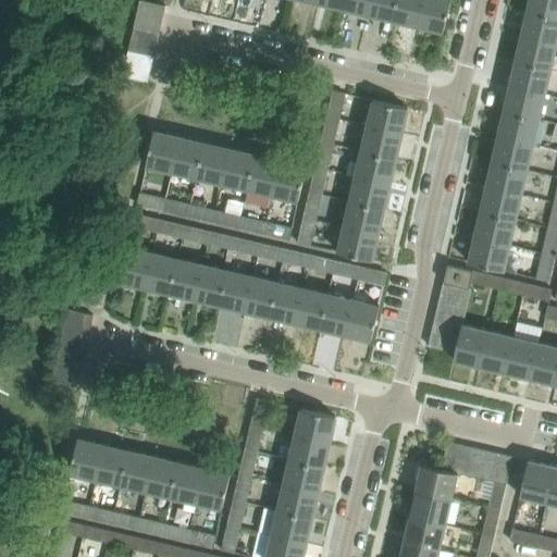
[(139,0),(137,12),(162,17),(165,5),(143,0),(139,0)]
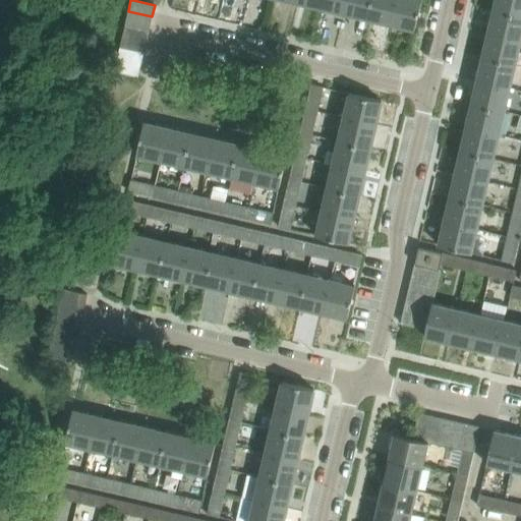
[(322,0),(321,7),(344,12),(346,0),(322,0)]
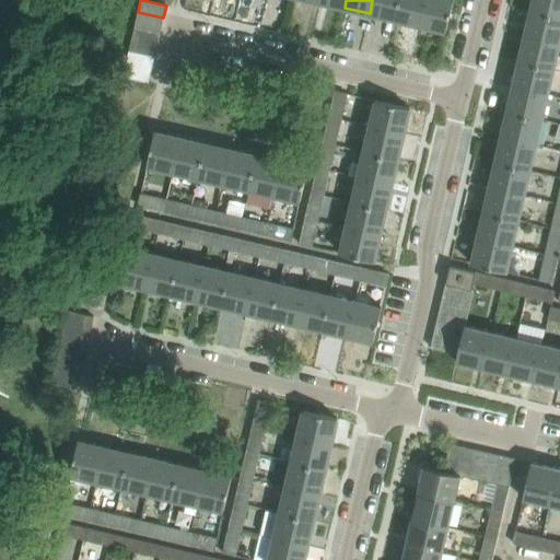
[(399,0),(372,0),(370,13),(395,19),(399,0)]
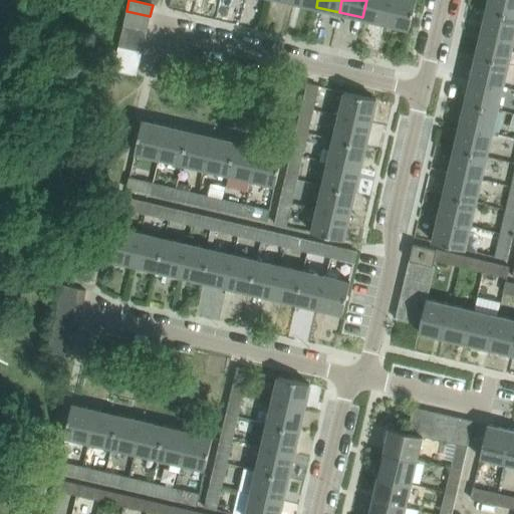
[(366,0),(362,17),(387,23),(392,0),(366,0)]
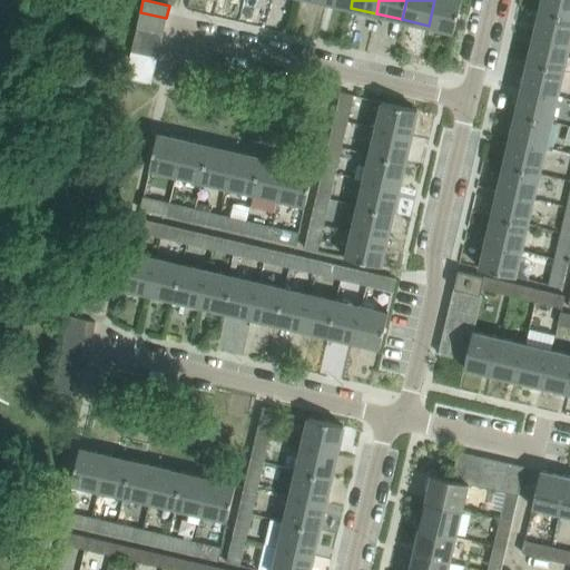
[(434,0),(429,26),(454,31),(461,0),(434,0)]
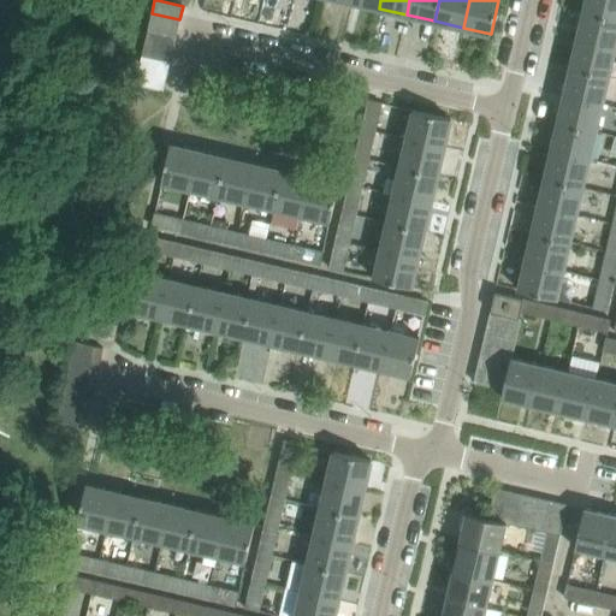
[(615,0),(586,0),(585,11),(615,17),(615,0)]
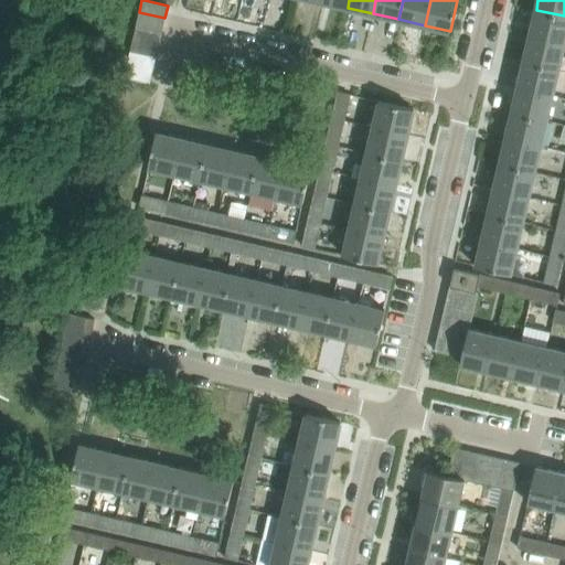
[(564,16),(536,10),(530,35),(564,43),(564,41),(564,16)]
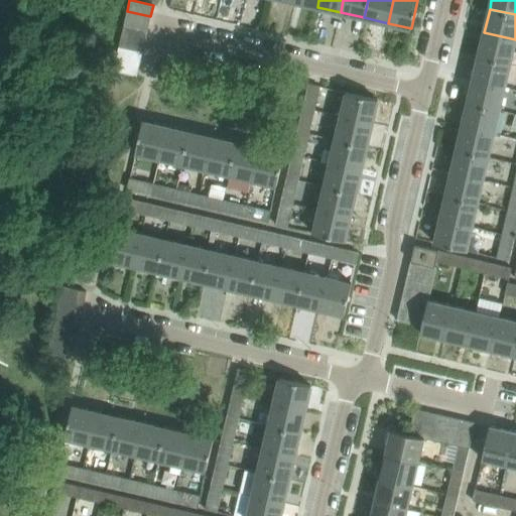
[(148,28),(150,16),(127,11),(124,23),(148,28)]
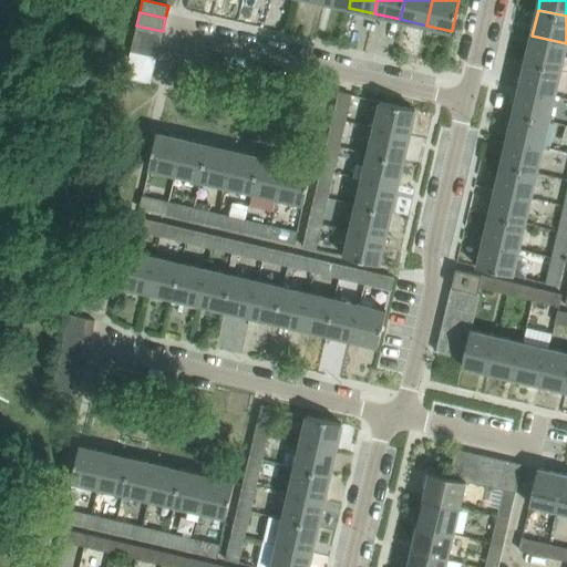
[(134,38),(160,44),(163,31),(136,26),(134,38)]
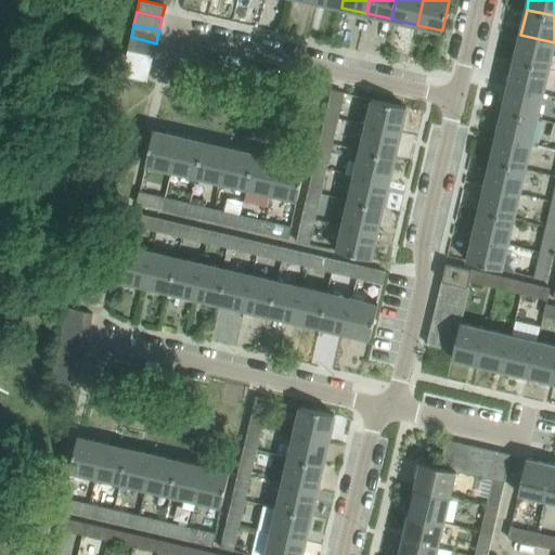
[(520,35),(515,60),(549,67),(554,42),(520,35)]
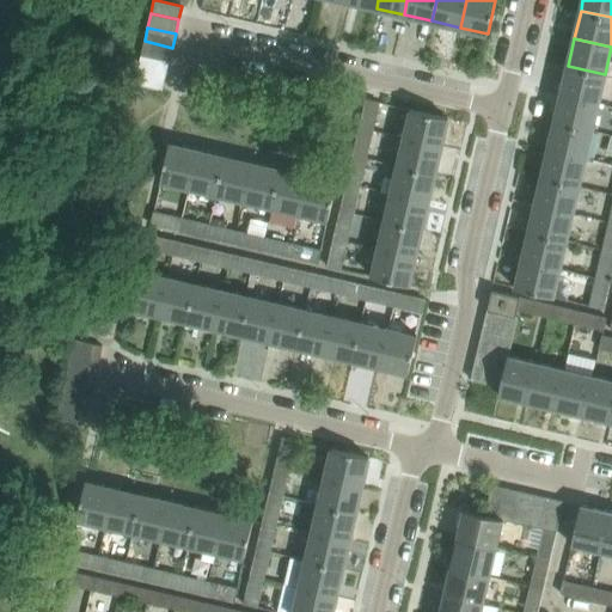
[(169,62),(172,48),(145,41),(141,55),(169,62)]
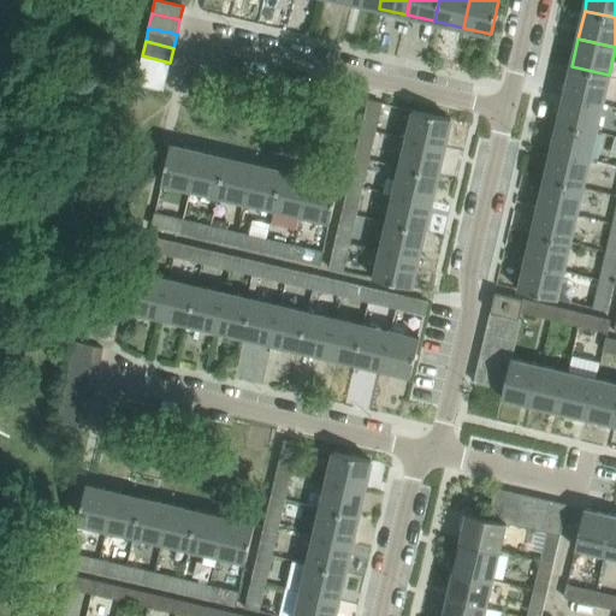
[(138,70),(167,76),(170,63),(142,55),(138,70)]
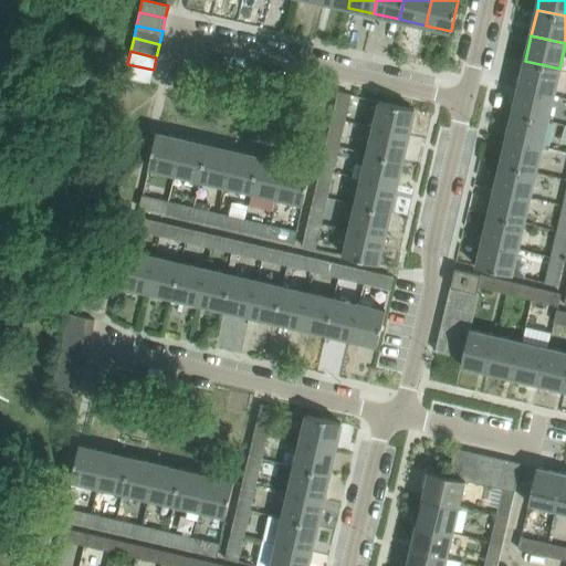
[(525,61),(519,86),(554,95),(559,69),(525,61)]
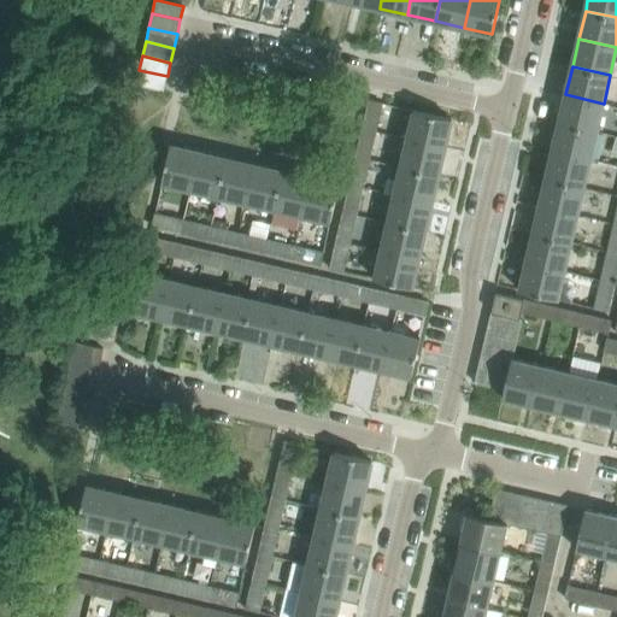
[(164,90),(168,76),(139,70),(135,84),(164,90)]
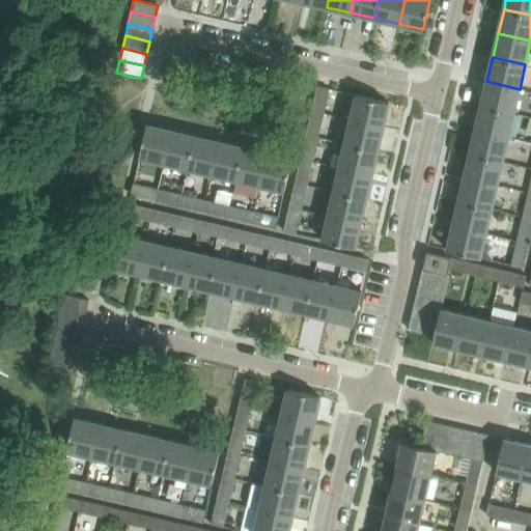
[(486,81),(481,106),(513,113),(520,89),(486,81)]
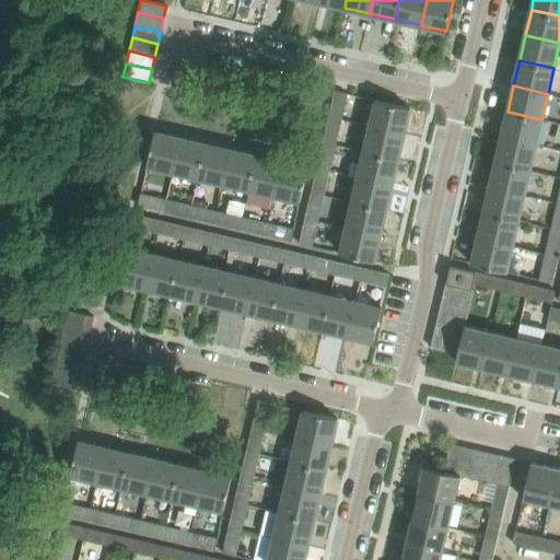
[(329,116),(340,118),(347,93),(335,90),(329,116)]
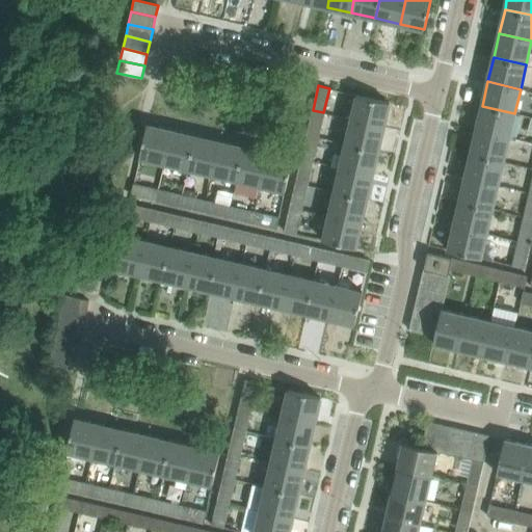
[(384,127),(390,103),(357,95),(351,120),(384,127)]
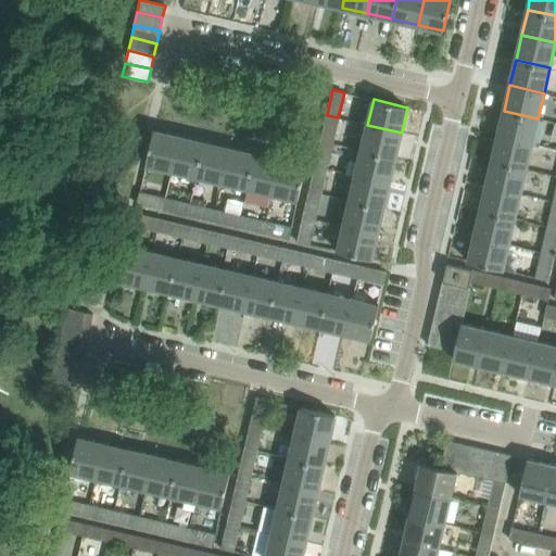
[(504,111),(498,136),(532,143),(538,118),(504,111)]
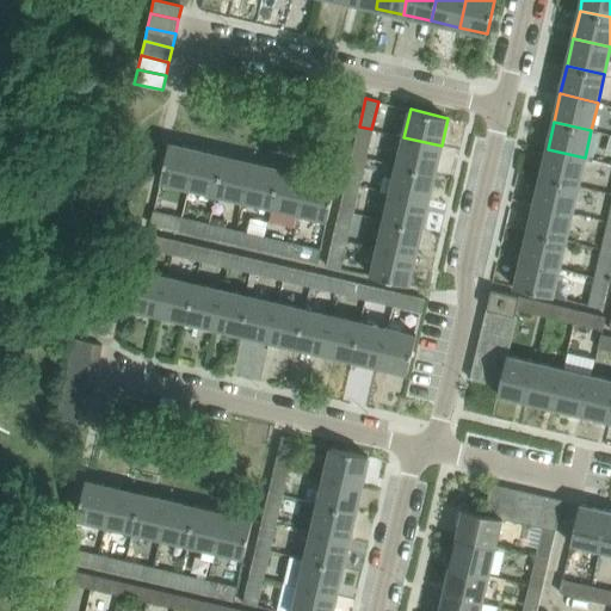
[(352,154),(365,158),(371,129),(359,127),(352,154)]
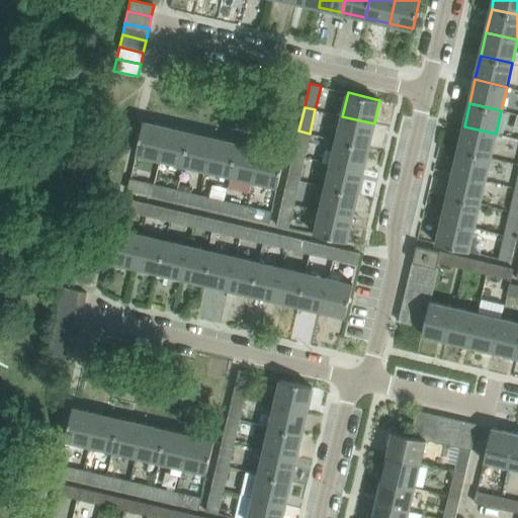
[(368,147),(374,123),(342,116),(337,140),(368,147)]
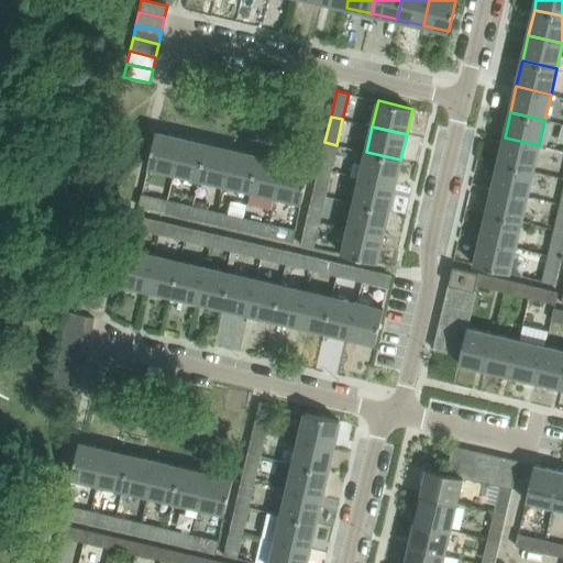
[(147,166),(173,173),(181,138),(156,132),(147,166)]
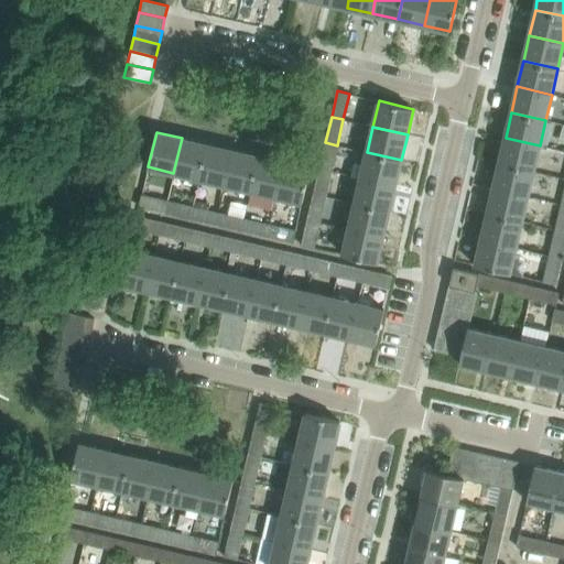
[(207,144),(182,138),(173,173),(199,179),(207,144)]
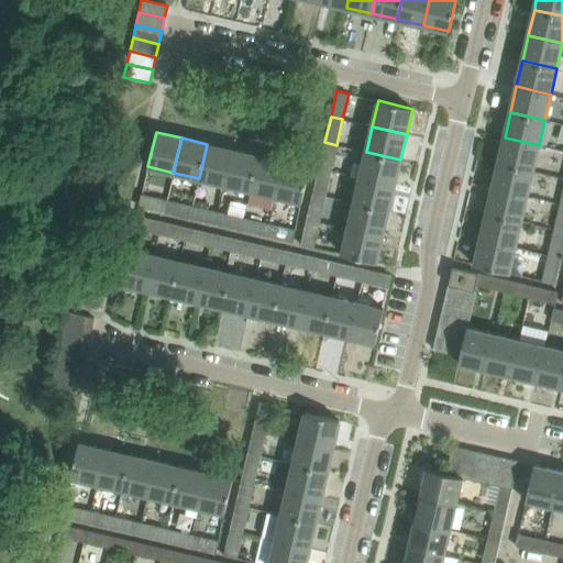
[(505,138),(498,163),(532,172),(539,145),(505,138)]
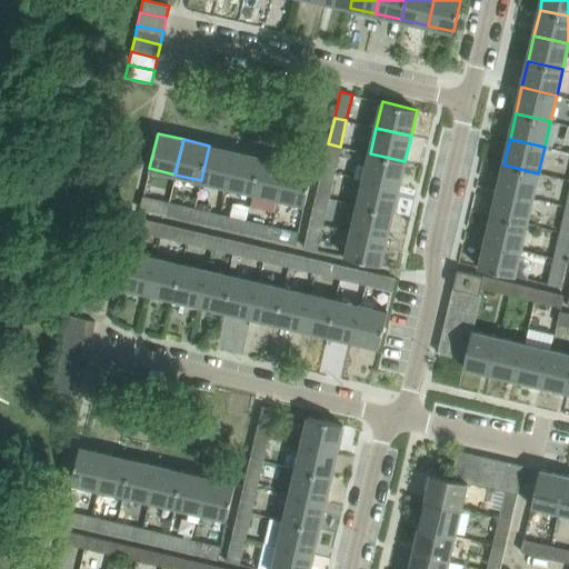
[(322,170),(335,172),(340,147),(328,143),(322,170)]
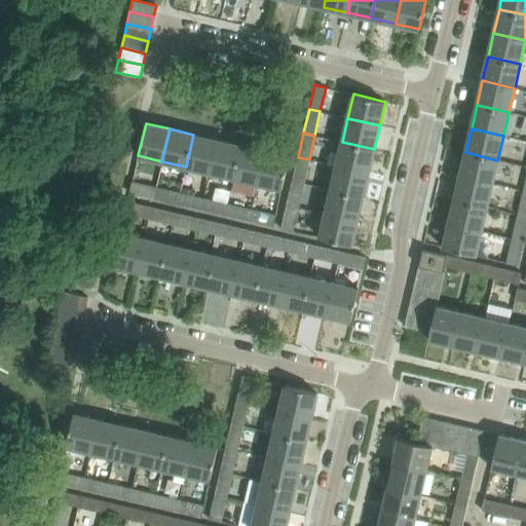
[(186,166),(210,173),(218,140),(193,135),(186,166)]
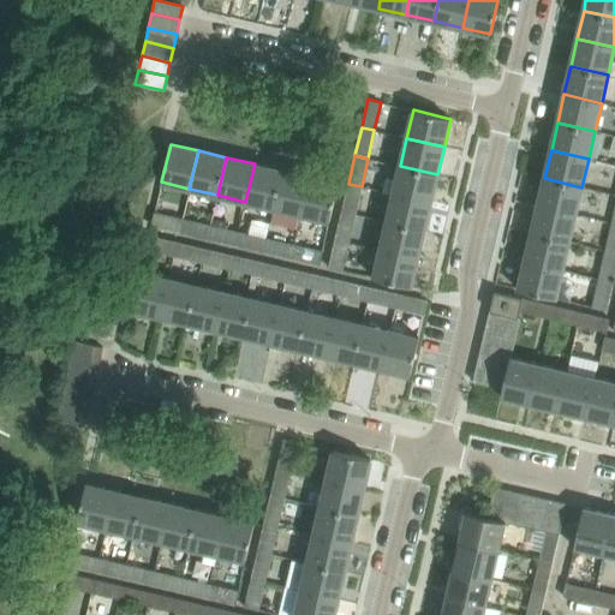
[(282,171),(255,163),(245,202),(274,208),(282,171)]
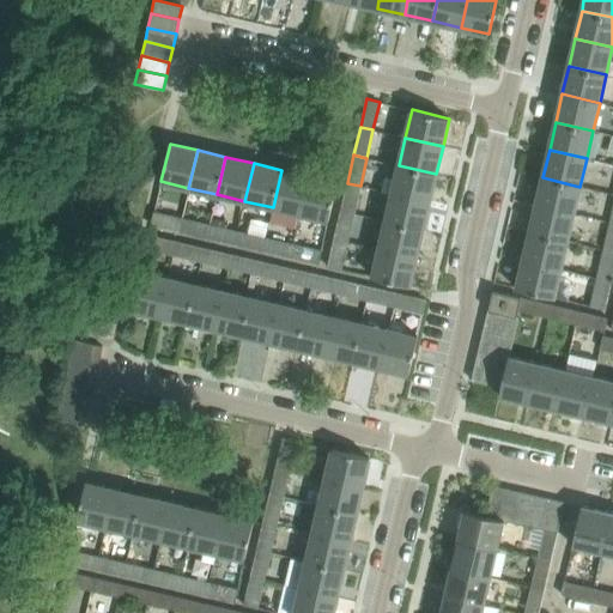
[(382,190),(392,193),(430,202),(436,174),(399,165),(395,178),(386,176),(382,190)]
